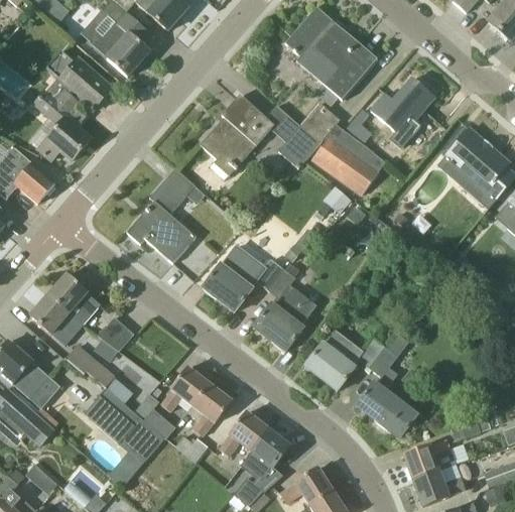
[(57,23),(69,11),(56,0),(31,0),(57,23)]
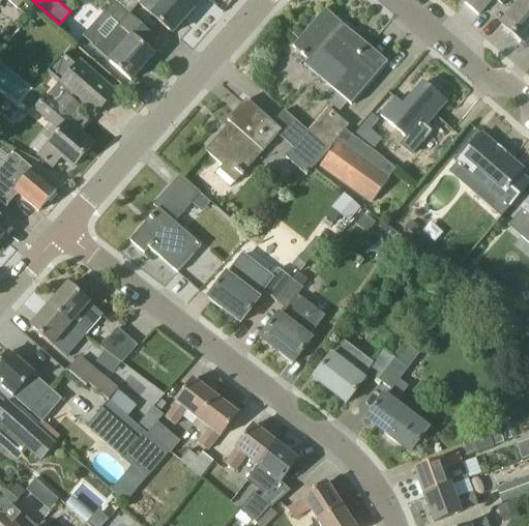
[(139,1),(138,0),(118,0),(130,11),(139,1)]
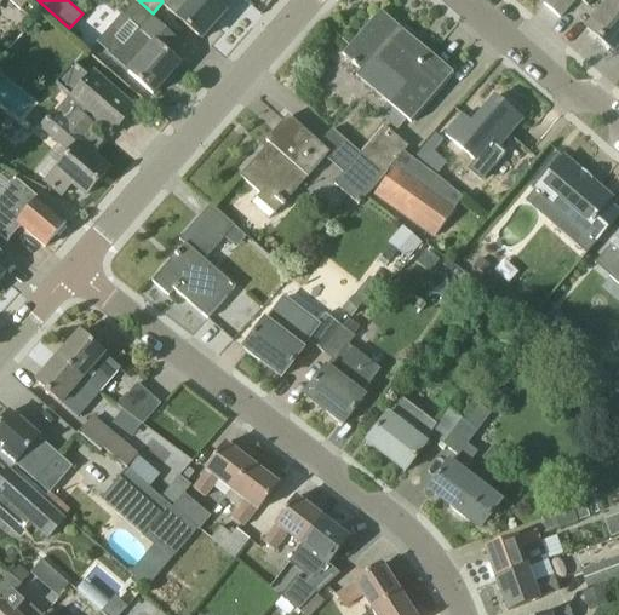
[(227,9),(217,0),(165,0),(164,1),(202,35),(227,9)]
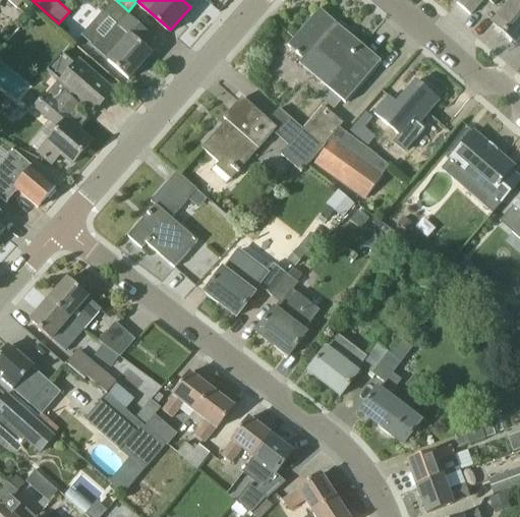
[(458,0),(471,12),(481,0),(458,0)]
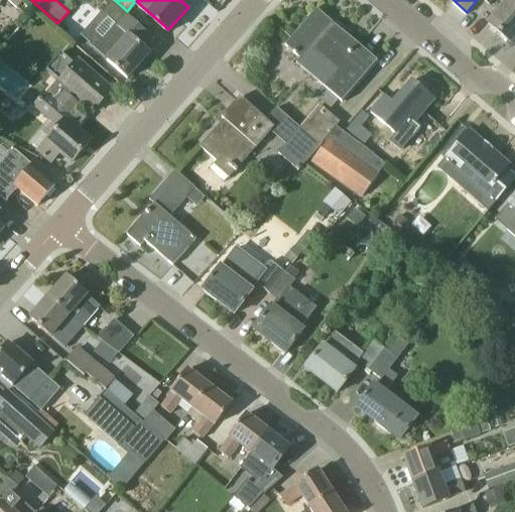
[(507,0),(489,21),(501,31),(499,33),(507,39),(508,37),(511,40),(514,36),(514,0),(507,0)]
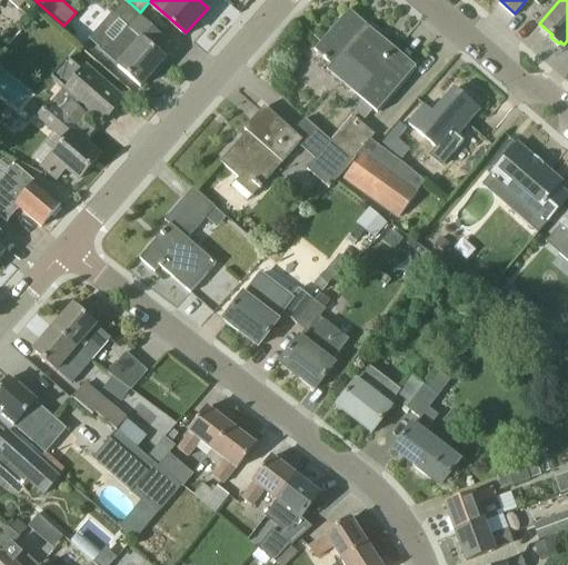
[(360,32),(368,25),(369,23),(350,7),(315,47),(334,63),(344,51),(371,77),(358,92),(375,107),(414,62),(396,47),(388,55),(387,53),(386,55),(360,32)]
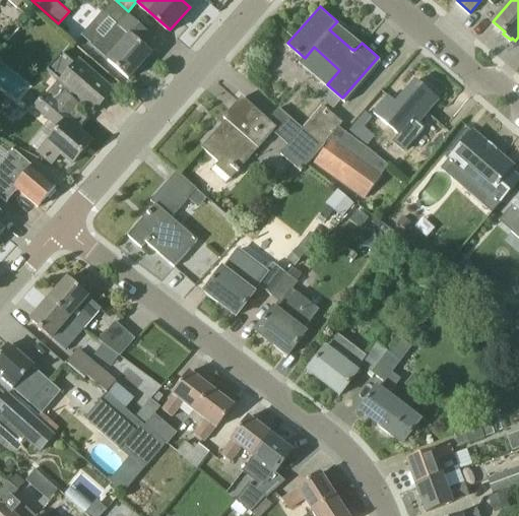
[(143,44),(152,34),(128,12),(106,38),(90,23),(81,34),(92,43),(91,44),(129,76),(138,66),(143,66),(148,60),(147,55),(151,51),(143,44)]
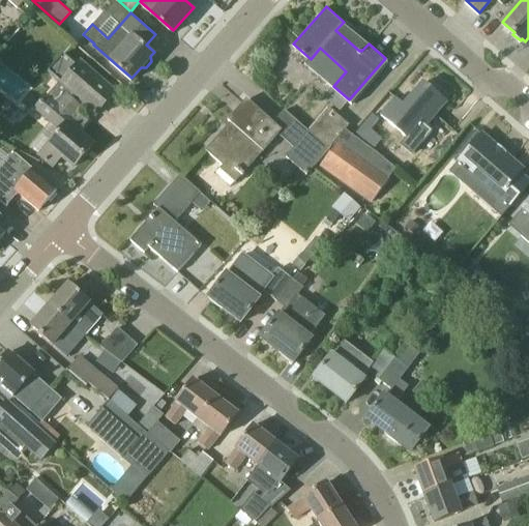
[(114,90),(98,77),(67,50),(50,70),(96,111),(114,90)]
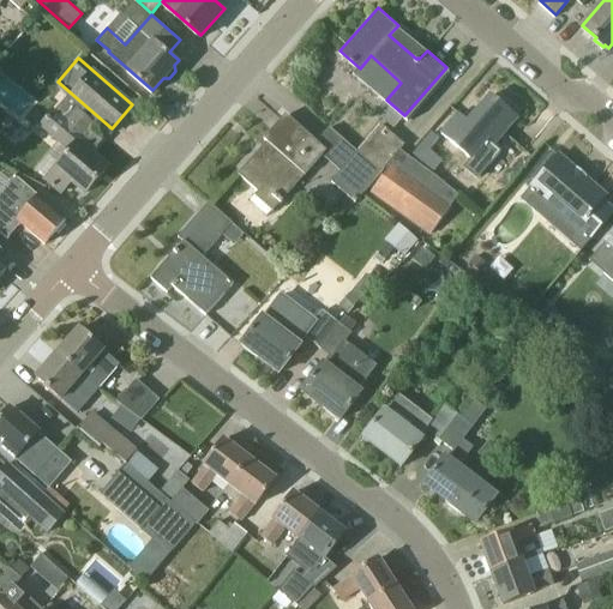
[(496,140),(517,115),(492,92),(469,120),(460,112),(443,131),(481,164),(499,144),(496,140)]
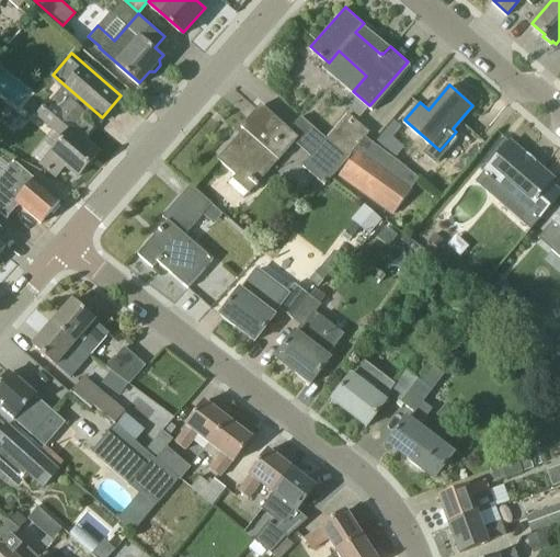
[(79,173),(99,151),(83,139),(95,126),(83,115),(87,112),(71,98),(69,99),(58,90),(52,99),(49,97),(35,114),(52,128),(32,152),(26,159),(42,168),(45,163),(57,173),(67,162),(79,173)]
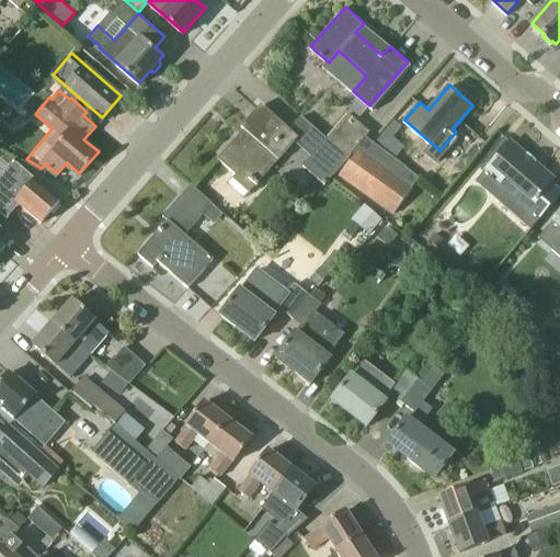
[(349,155),(327,136),(327,137),(301,114),(289,128),(262,104),(259,108),(259,106),(258,108),(241,126),(244,129),(220,157),(219,156),(218,157),(237,173),(229,182),(244,195),(248,191),(250,192),(295,140),(312,155),(303,166),(323,182),(349,155)]
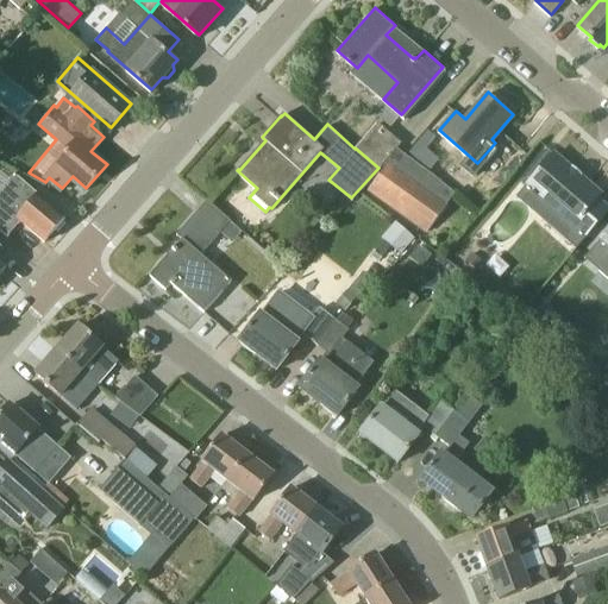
[(378,168),(382,164),(393,151),(402,140),(378,121),(355,148),(378,168)]
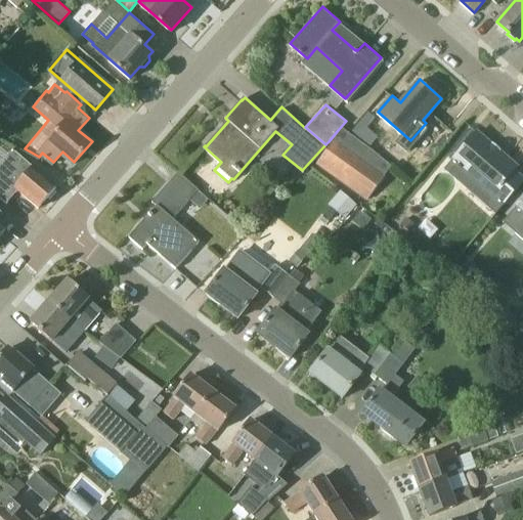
[(352,129),(366,141),(375,132),(367,126),(369,124),(362,118),(352,129)]
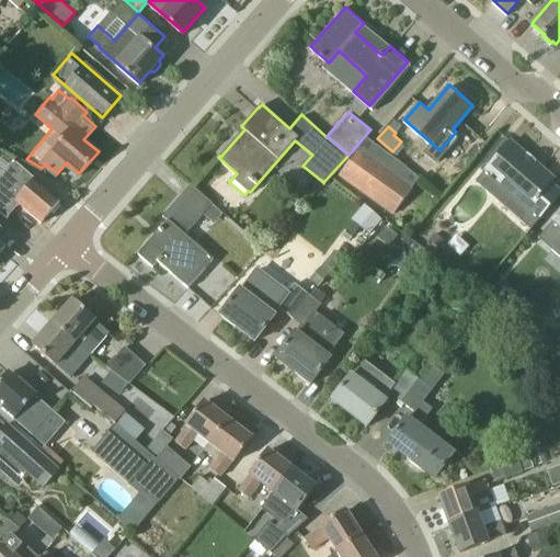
[(555,175),(527,152),(511,138),(479,177),(503,197),(500,202),(521,220),(517,224),(527,231),(559,193),(559,188),(551,180),(555,175)]
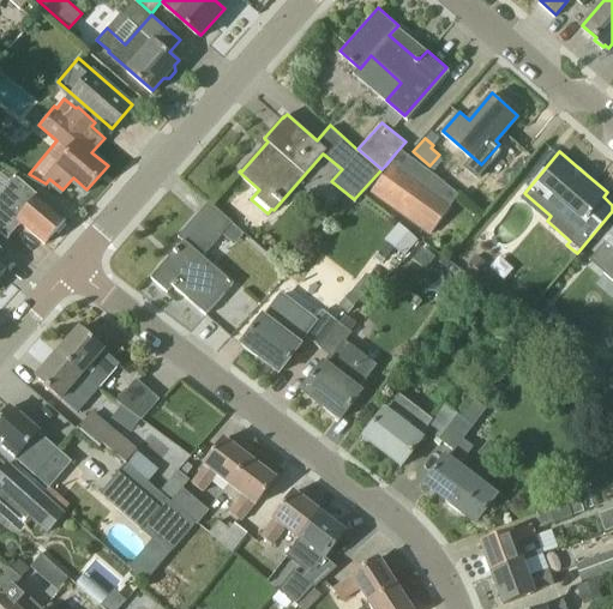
[(450,204),(392,162),(388,168),(372,191),(431,233),(451,205),(450,204)]
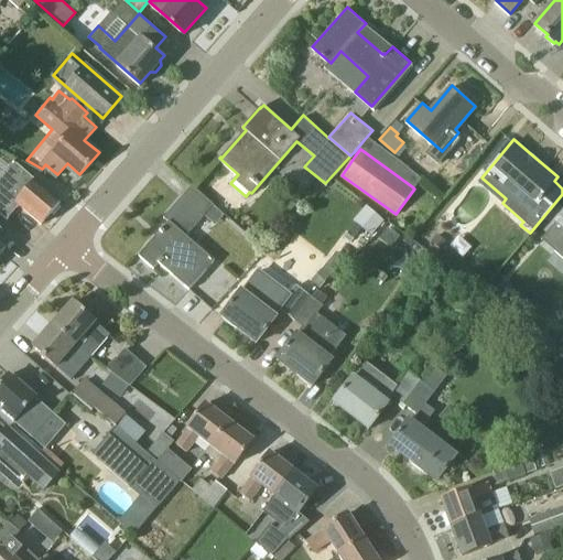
[(42,222),(62,198),(36,176),(35,178),(13,160),(0,175),(0,211),(8,218),(20,203),(42,222)]
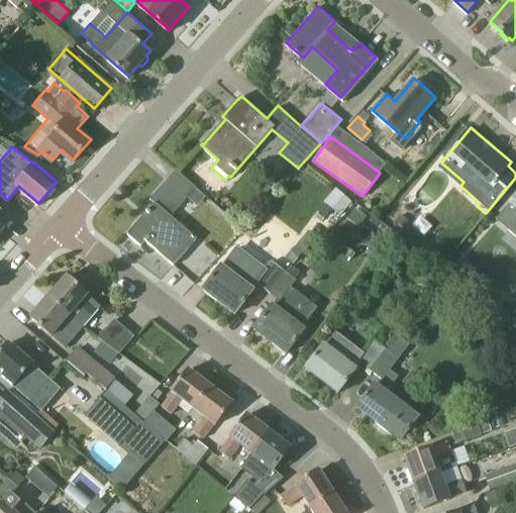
[(197,185),(178,169),(176,167),(150,197),(155,201),(148,207),(146,210),(127,232),(141,244),(145,239),(147,239),(175,263),(196,237),(171,215),(197,185)]
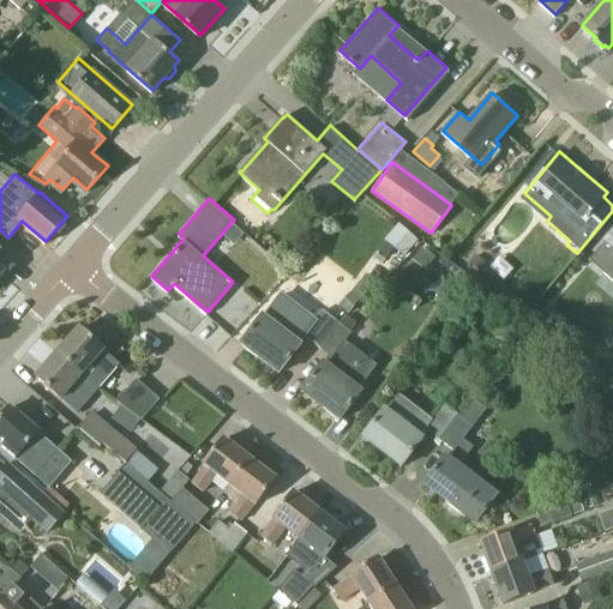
[(420,236),(401,218),(386,235),(406,252),(420,236)]
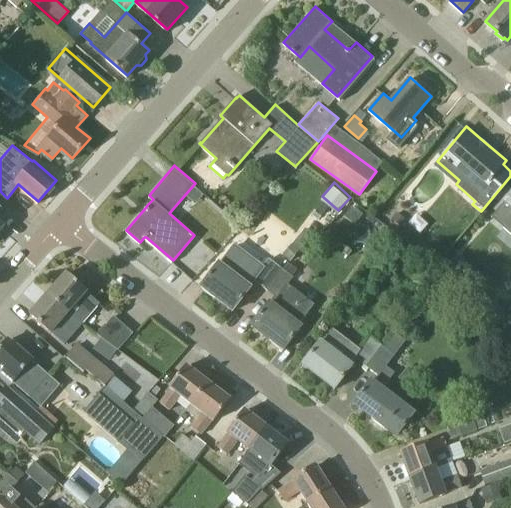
[(364,212),(353,204),(345,215),(356,223),(364,212)]
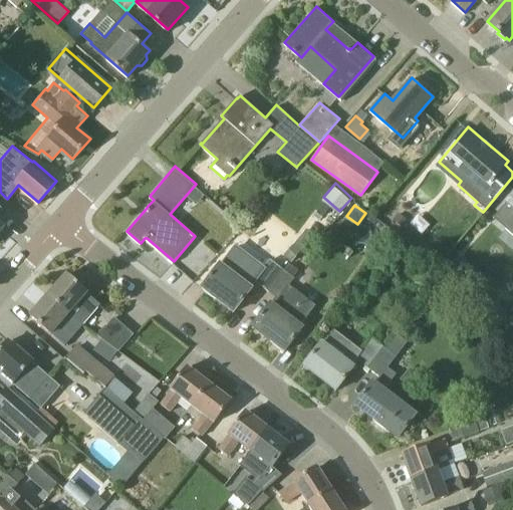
[(398,210),(392,217),(401,225),(407,217),(398,210)]
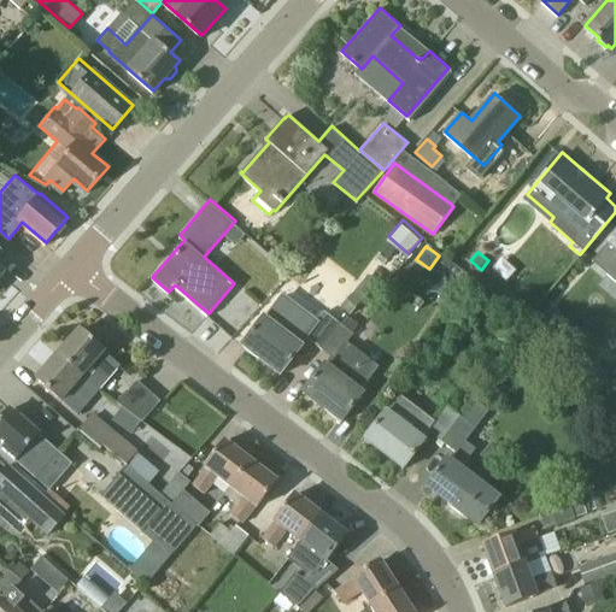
[(493,290),(503,278),(491,269),(481,281),(493,290)]
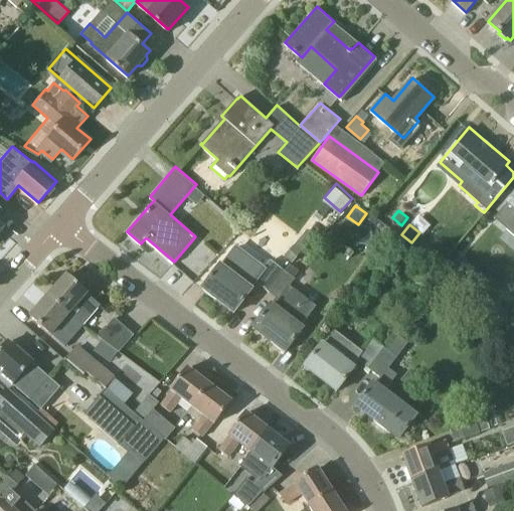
[(292,262),(303,249),(295,242),(285,254),(291,261),(292,262)]
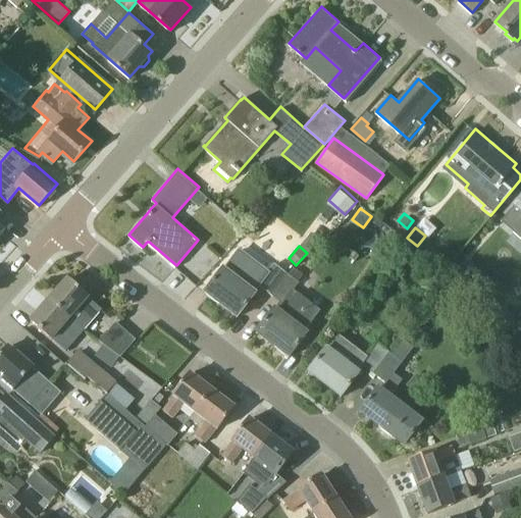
[(468,276),(475,267),(466,259),(459,267),(468,276)]
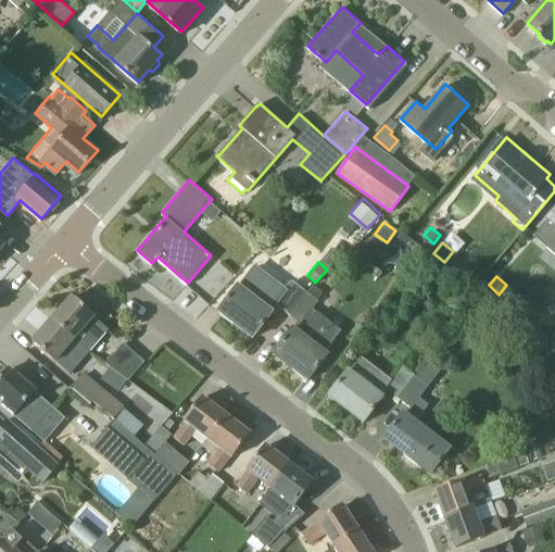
[(288,312),(306,289),(292,279),(282,293),(270,285),(260,300),(239,284),(218,310),(234,321),(236,318),(254,333),(252,335),(253,336),(275,311),(272,309),(276,303),(288,312)]
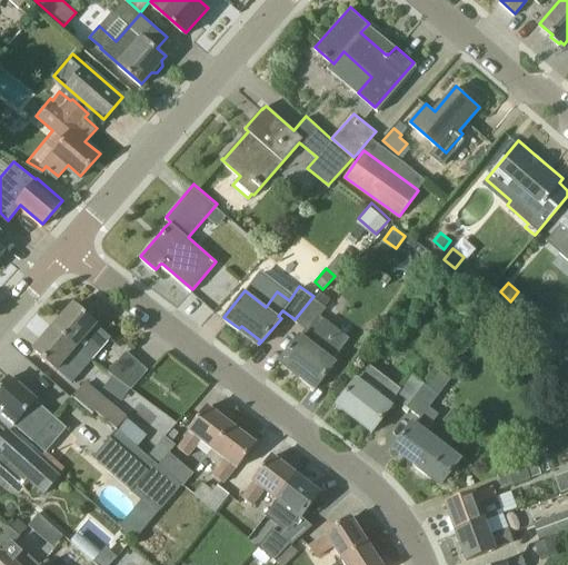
[(314,296),(295,319),(309,330),(327,307),(325,306),(330,298),(320,290),(316,298),(314,296)]
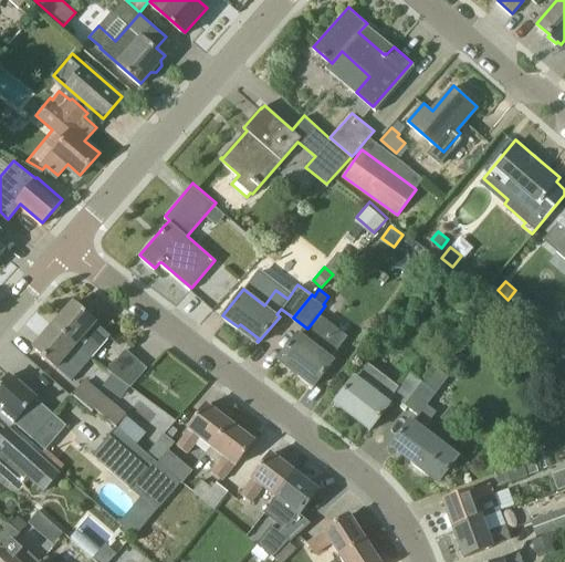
[(96,321),(96,320),(74,300),(53,323),(92,355),(111,334),(96,321)]
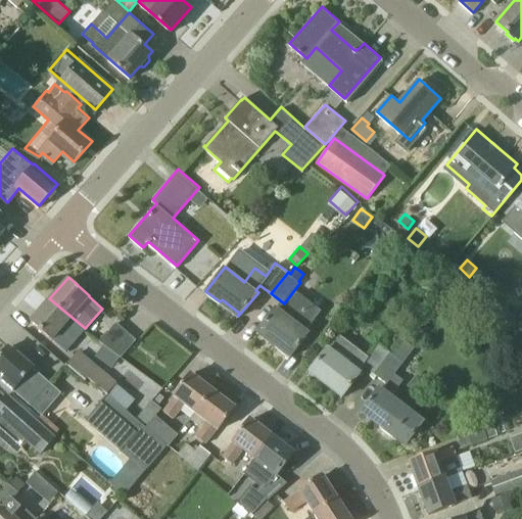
[(65,349),(85,328),(49,298),(31,320),(65,349)]
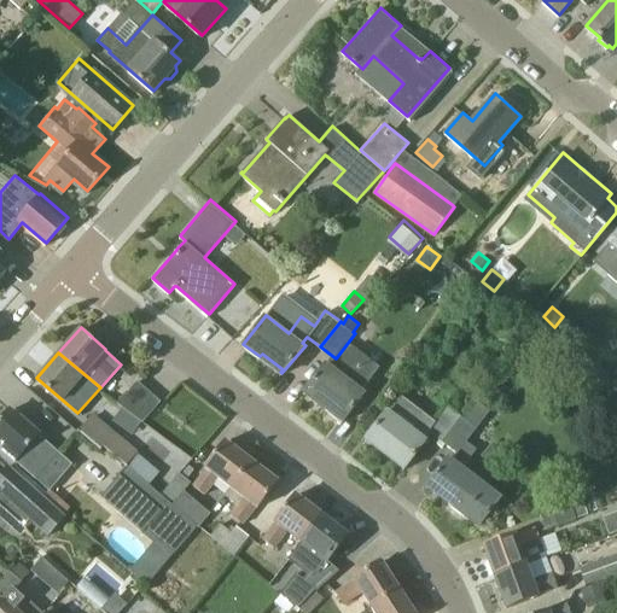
[(343,420),(365,391),(324,361),(304,391),(306,391),(308,389),(329,404),(326,407),(343,420)]
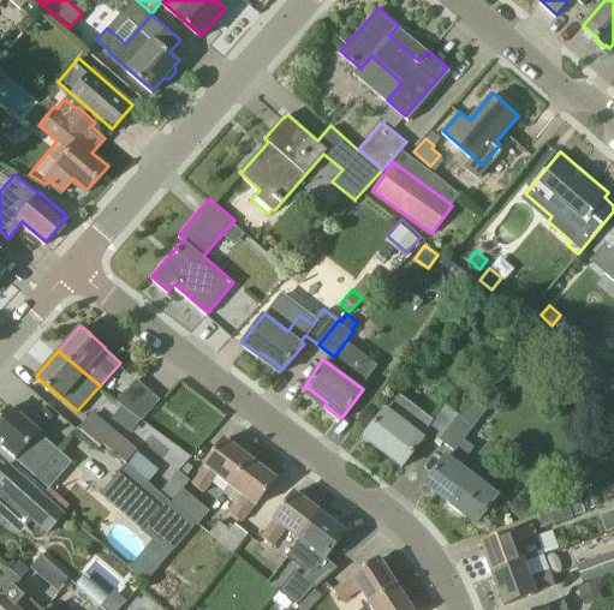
[(144,416),(161,398),(137,377),(117,400),(142,418),(144,416)]
